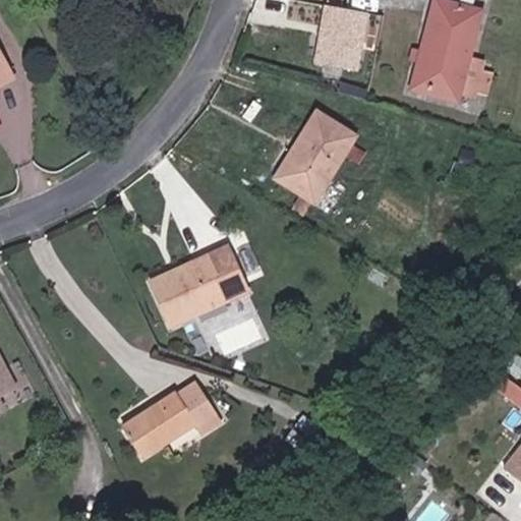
[(489,13),(443,1),(433,46),(426,83),(435,85),(471,96),(472,93),(488,97),(493,88),(499,83),(498,67),(498,60),(480,57),(489,13)]
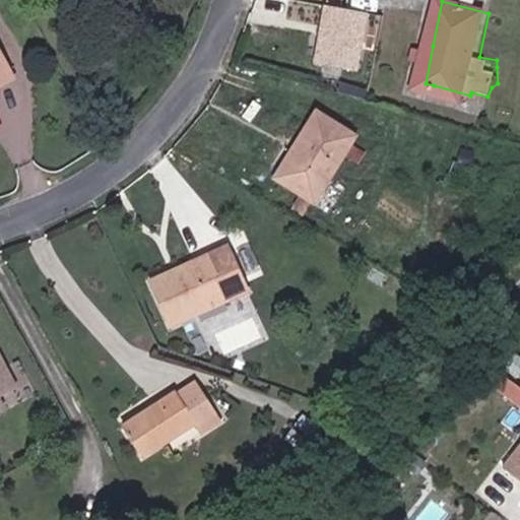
[(367,11),(324,4),(315,60),(358,67),(367,11)]
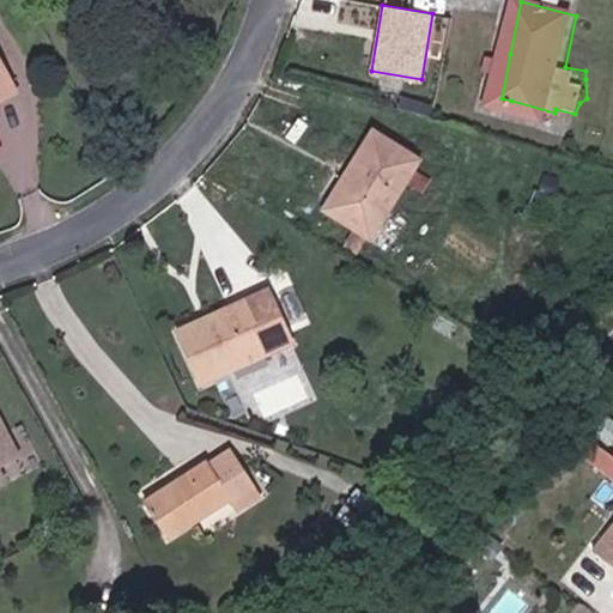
[(0,101),(4,99),(12,96),(0,71),(0,101)]
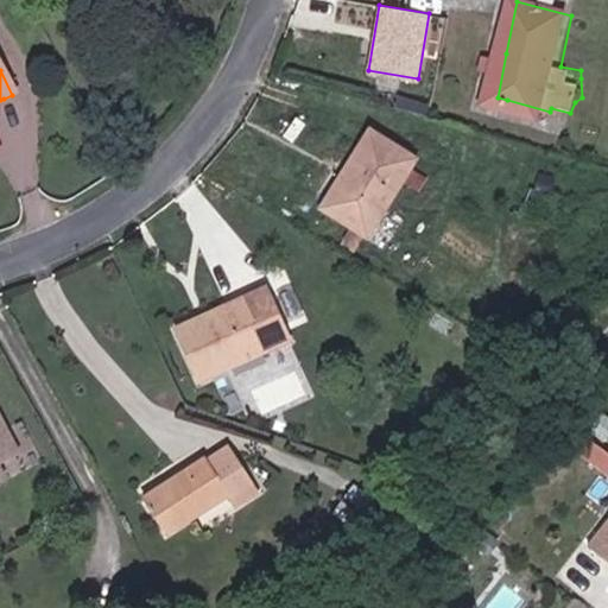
[(368,126),(348,163),(360,169),(334,216),(372,236),(417,153),(368,126)]
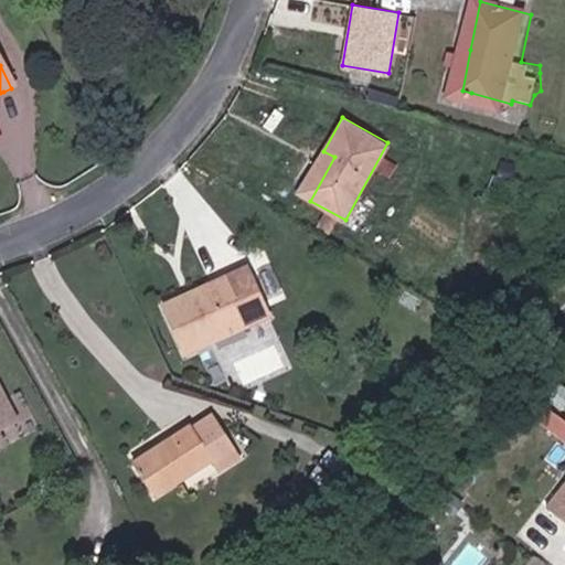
[(299,195),(310,201),(334,157),(323,151),(299,195)]
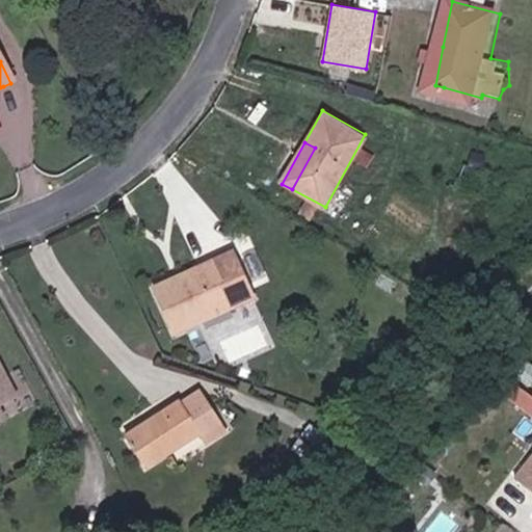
[(182,345),(243,317),(209,240),(188,250),(191,257),(153,273),(182,345)]
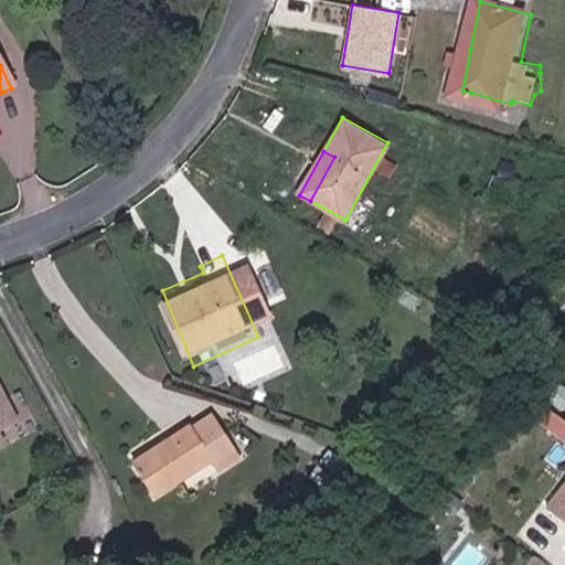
[(0,386),(0,440),(23,427),(0,386)]
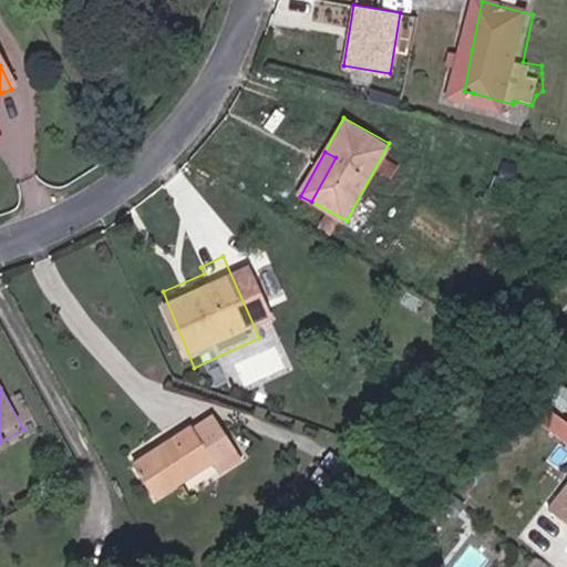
[(566,437),(566,415),(547,402),(536,418),(566,437)]
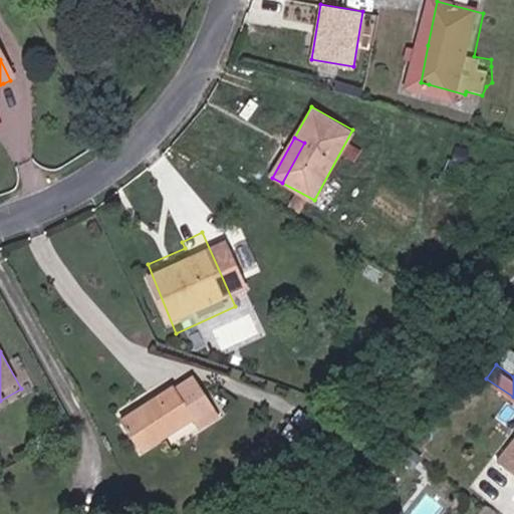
[(172,393),(169,389),(123,416),(140,441),(185,413),(190,424),(209,413),(190,380),(172,393)]
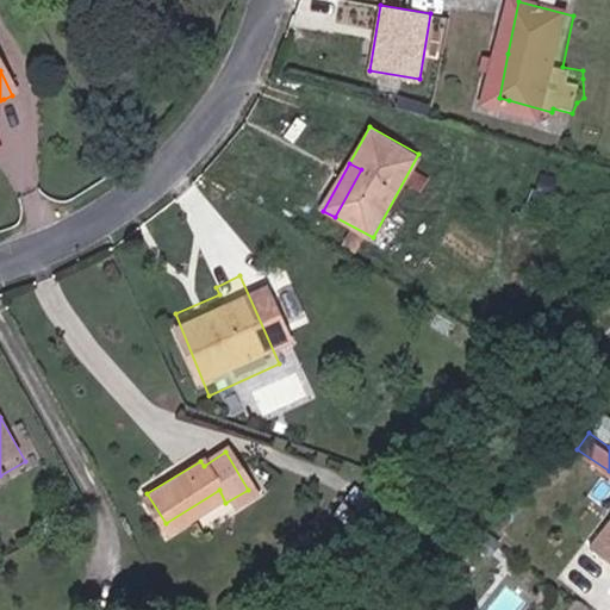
[(609,562),(609,527),(593,549),(609,562)]
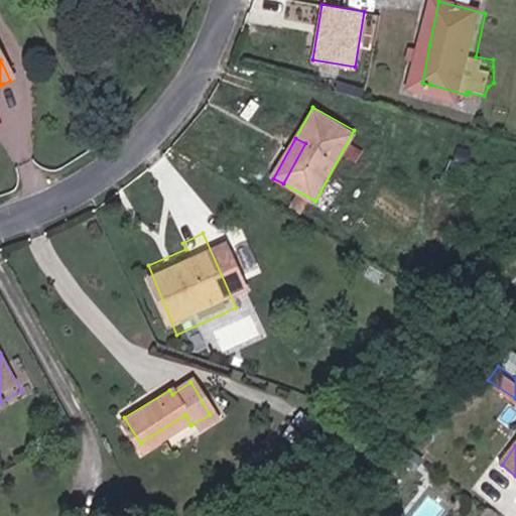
[(412,470),(401,461),(392,473),(403,482),(412,470)]
